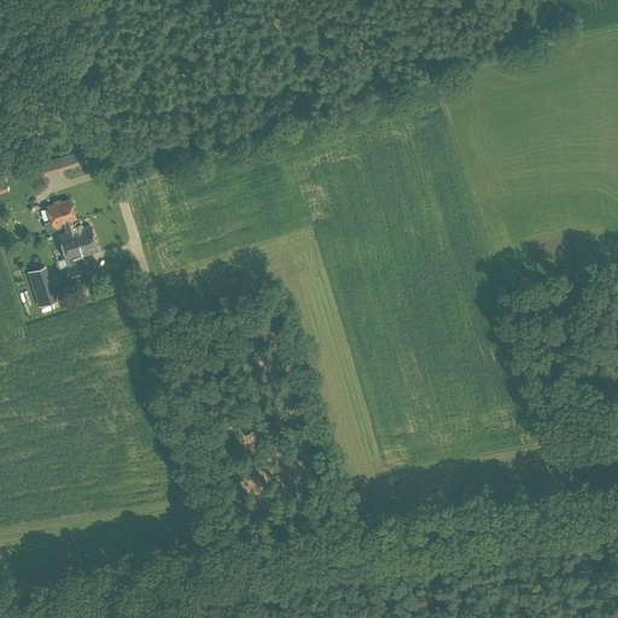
[(40,175),(86,162),(82,151),(36,164),(40,175)]
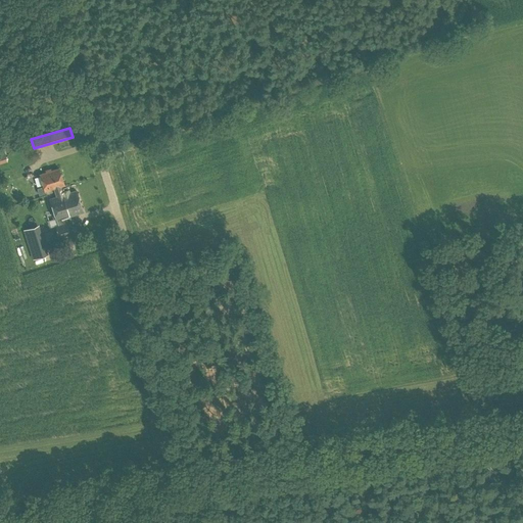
[(0,164),(9,162),(4,148),(0,149),(0,164)]
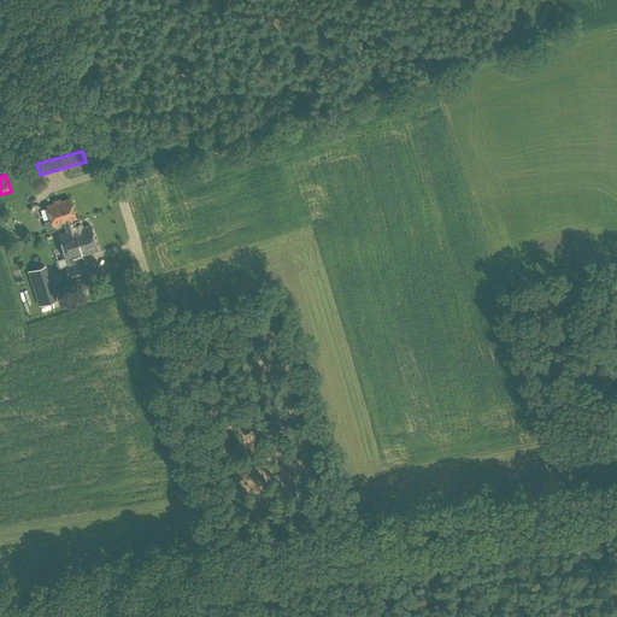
[(71,219),(76,218),(69,199),(46,206),(52,225),(63,222),(71,219)]
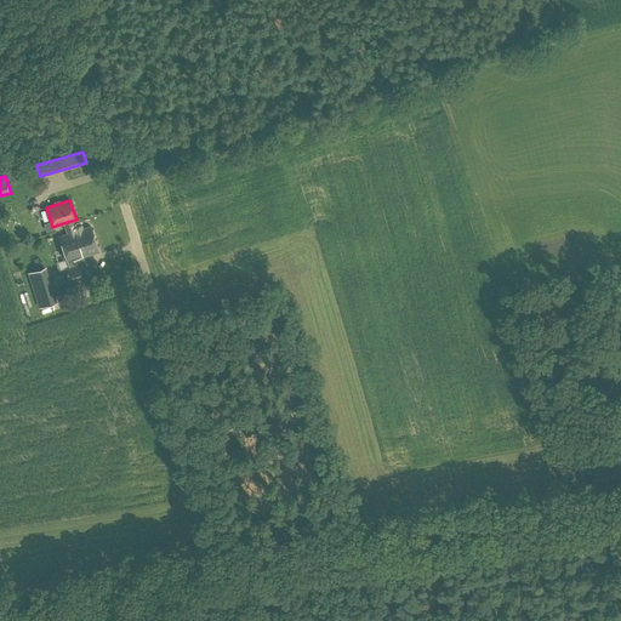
[(74,227),(72,221),(63,223),(67,234),(58,237),(68,267),(66,268),(70,284),(90,278),(85,261),(84,262),(83,256),(98,251),(90,227),(83,229),(81,226),(74,227)]
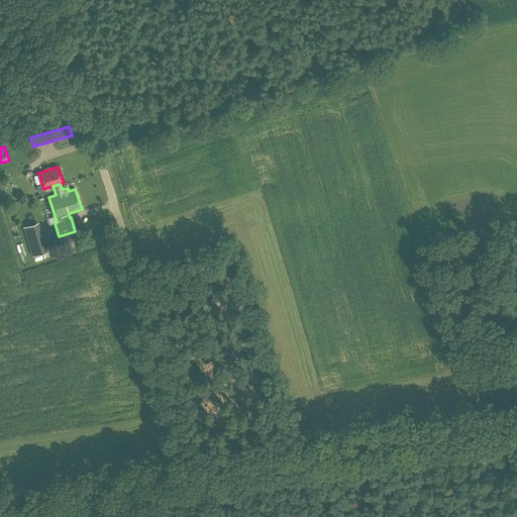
[(38,223),(23,228),(32,257),(47,252),(38,223)]
